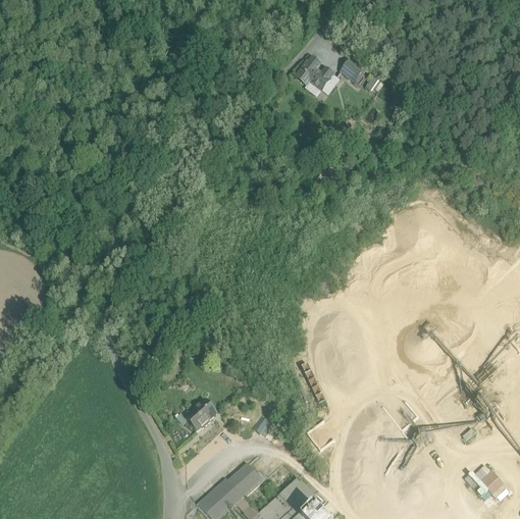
[(305,61),(305,62),(295,74),(295,75),(296,76),(296,75),(304,83),(305,84),(308,80),(320,89),(328,79),(327,78),(331,72),(324,67),(320,72),(316,69),(316,68),(315,68),(314,67),(318,62),(311,57),(309,59),(309,58),(306,62),(306,61),(305,61)]
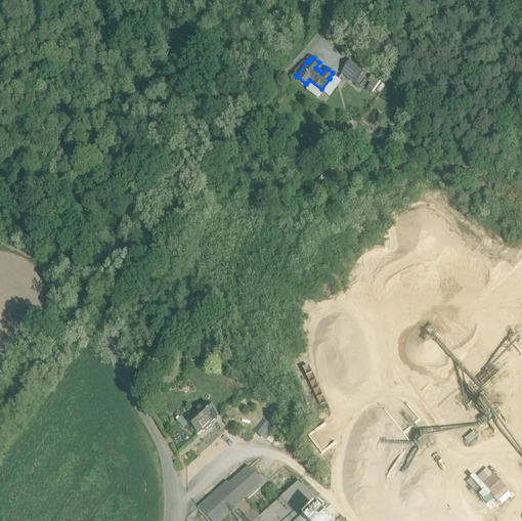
[(351,57),(341,70),(354,80),(364,68),(351,57)]
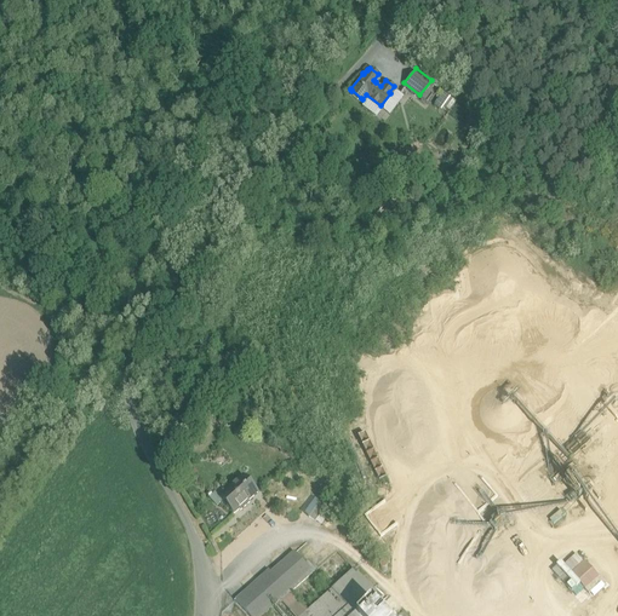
[(473,125),(476,128),(484,120),(479,116),(473,125)]
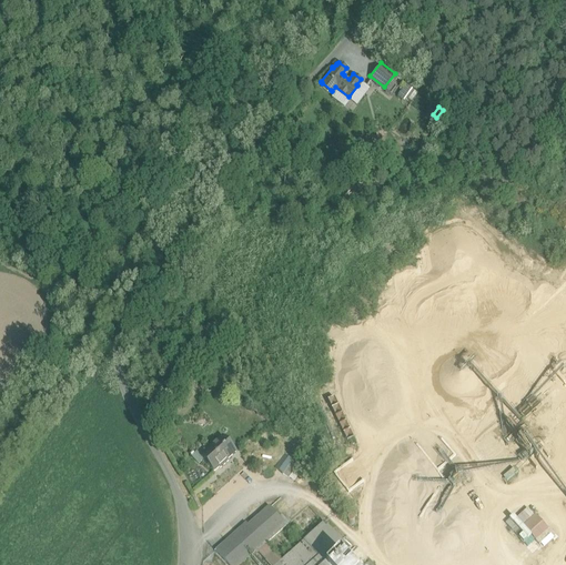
[(433,203),(442,209),(446,201),(437,195),(433,203)]
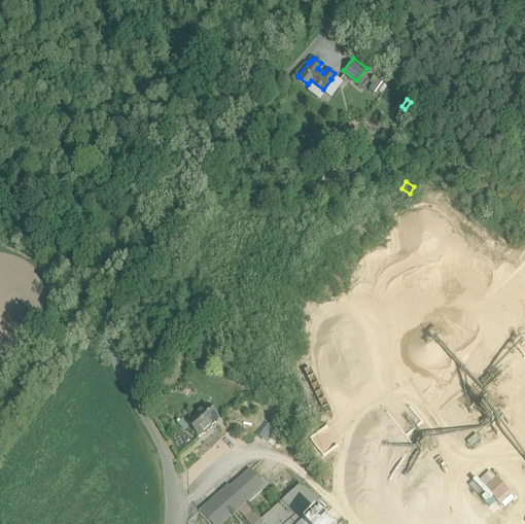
[(184,358),(190,364),(198,358),(191,352),(184,358)]
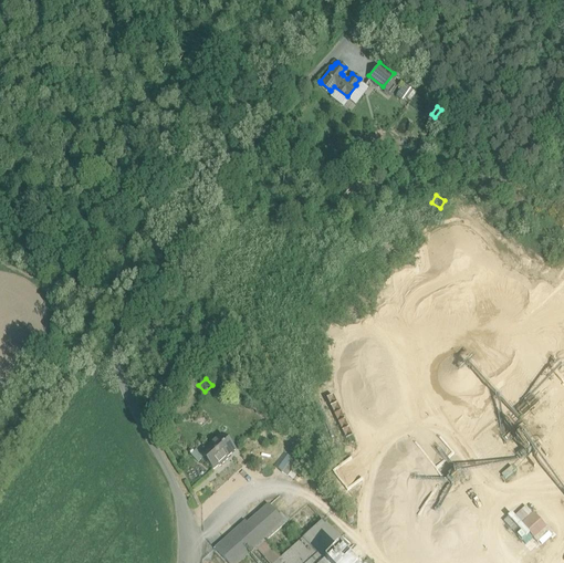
[(220,386),(211,395),(220,403),(228,394),(220,386)]
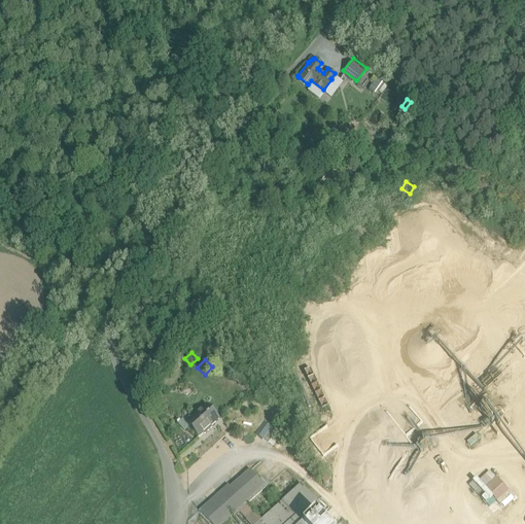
[(187,426),(197,437),(201,432),(202,433),(210,426),(209,425),(217,418),(205,405),(184,423),(187,426)]
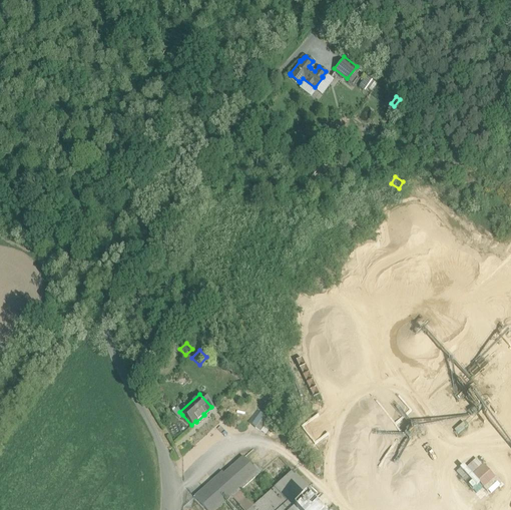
[(182,415),(179,412),(174,406),(169,410),(177,419),(182,415)]
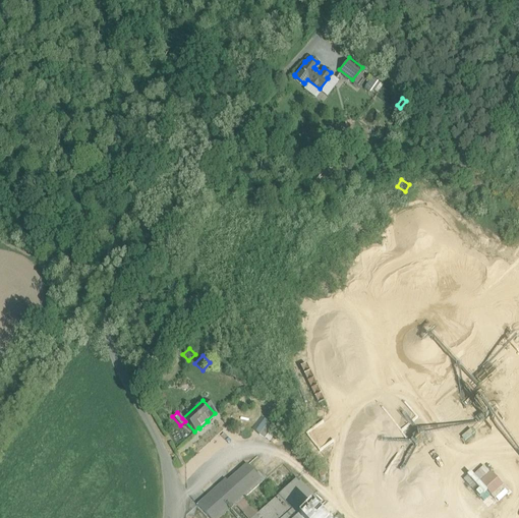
[(257,433),(265,422),(267,420),(260,415),(250,427),(257,433)]
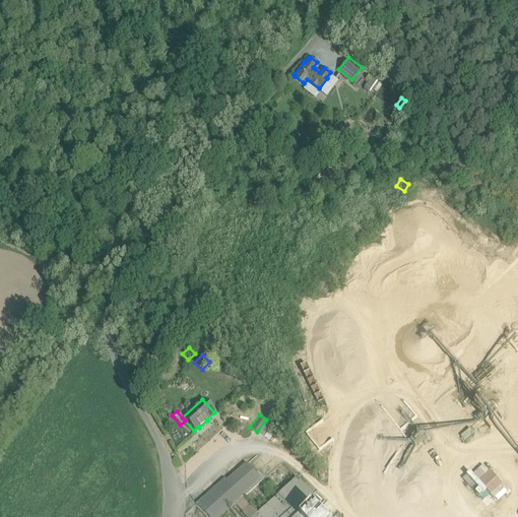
[(257,432),(262,435),(268,427),(269,426),(264,422),(257,432)]
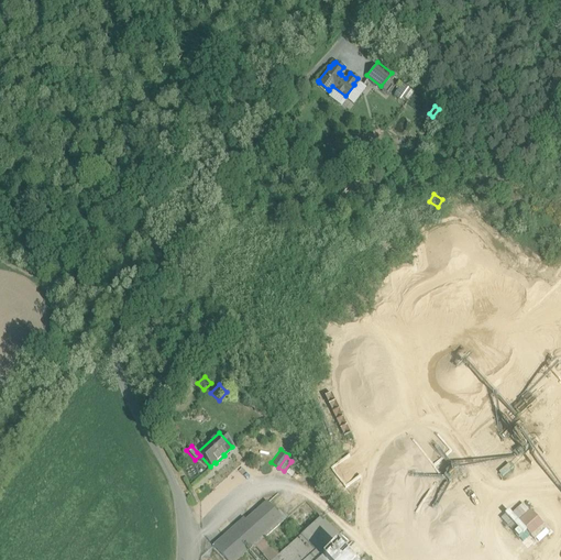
[(290,462),(284,471),(289,475),(296,467),(290,462)]
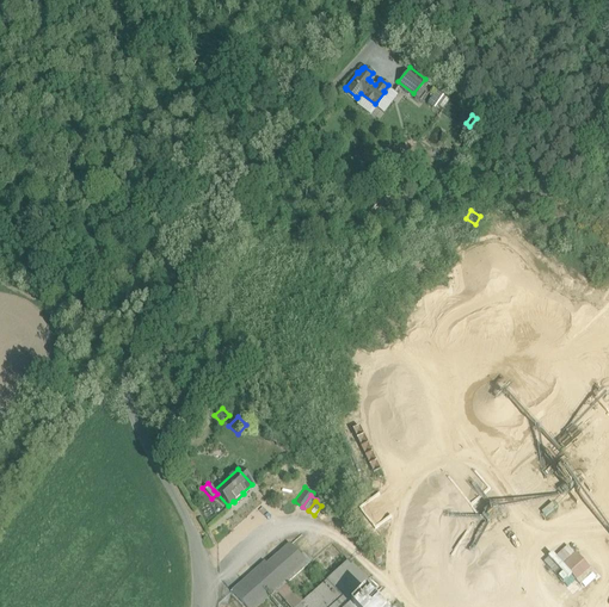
[(264,561),(231,590),(245,606),(251,606),(268,593),(270,595),(276,589),(308,561),(301,552),(299,553),(288,543),(265,563),(264,561)]
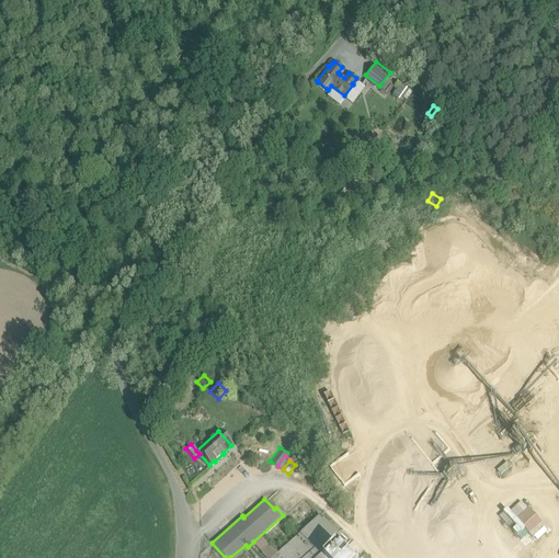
[(319,514),(298,533),(269,557),(306,557),(324,542),(335,532),(319,514)]
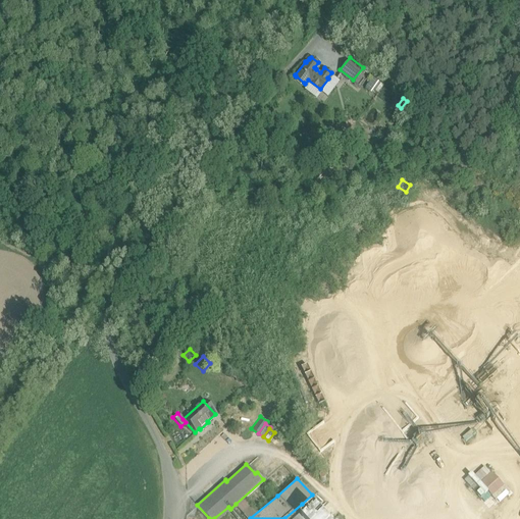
[(250,518),(277,496),(263,479),(236,504),(248,518),(250,518)]
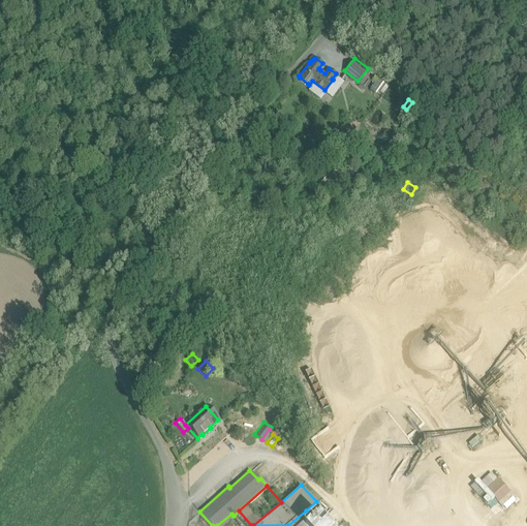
[(301,525),(311,517),(306,511),(288,525),(301,525)]
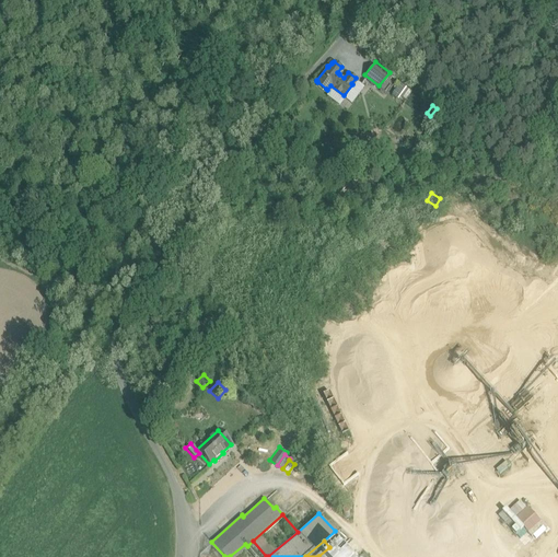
[(346,541),(339,546),(346,553),(352,547),(346,541)]
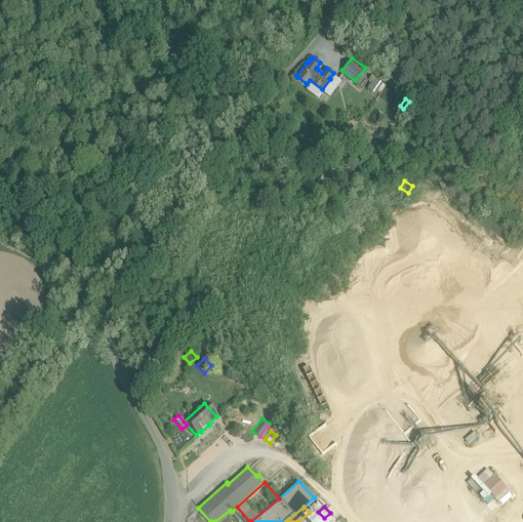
[(314,509),(309,513),(298,521),(324,521),(316,513),(317,513),(314,509)]
